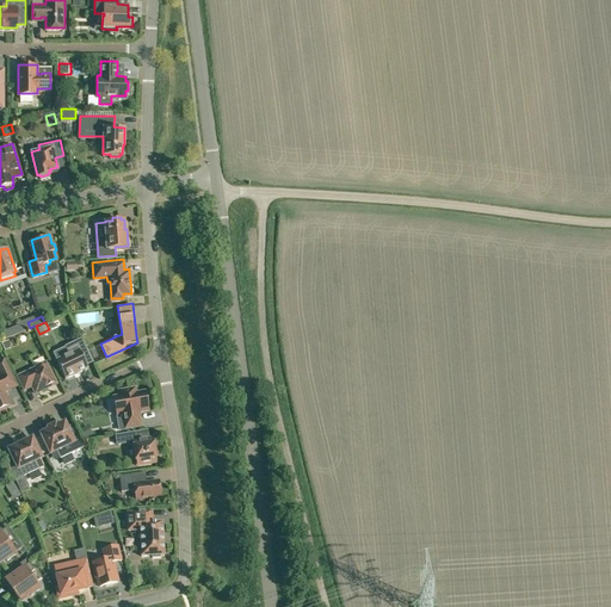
[(6,336),(23,329),(20,323),(4,329),(6,336)]
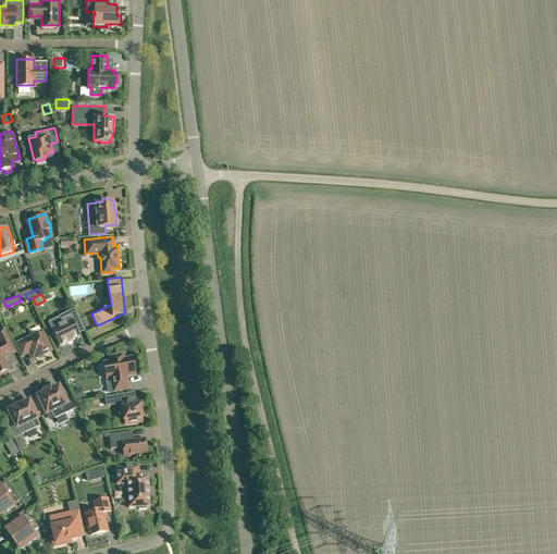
[(79,333),(78,331),(74,322),(81,319),(74,306),(59,314),(63,321),(51,327),(60,343),(79,333)]
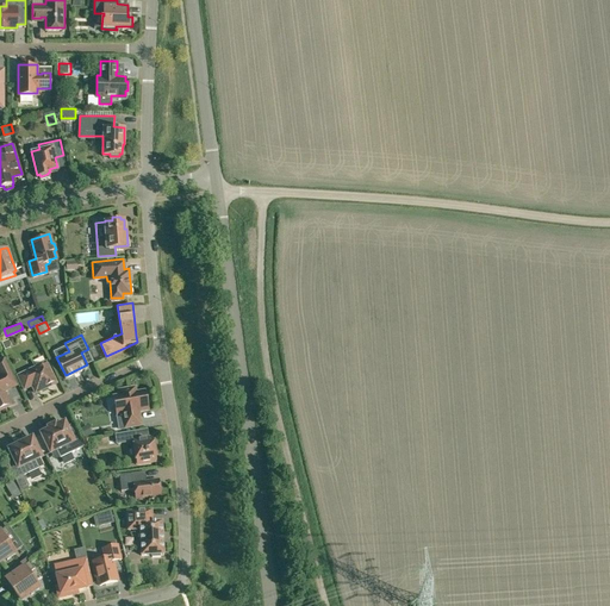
[(2,388),(8,386),(16,382),(4,357),(0,357),(0,369),(1,373),(0,373),(0,407),(10,403),(2,388)]
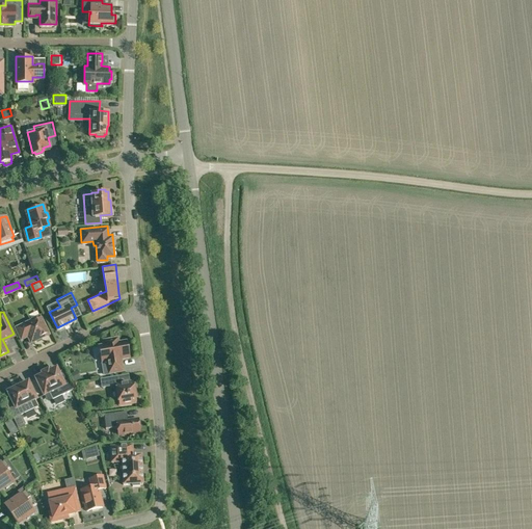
[(16,326),(20,335),(21,337),(27,334),(31,341),(49,332),(40,314),(16,326)]
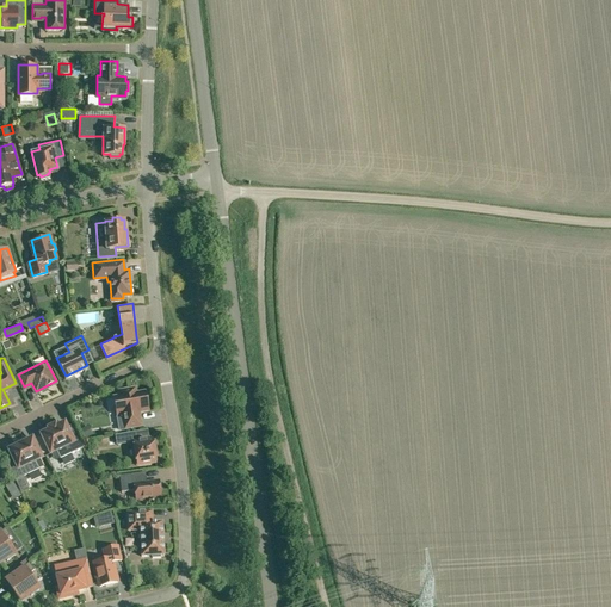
[(113,395),(117,413),(123,412),(125,426),(141,423),(139,414),(137,414),(136,409),(148,407),(144,389),(135,391),(135,386),(119,389),(121,394),(113,395)]
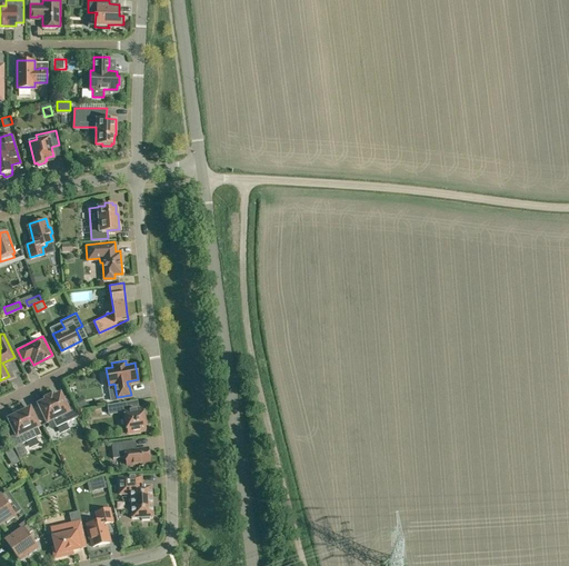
[(78,415),(72,403),(66,405),(60,393),(52,396),(51,394),(45,397),(46,399),(38,403),(47,420),(52,418),(56,425),(66,420),(78,415)]
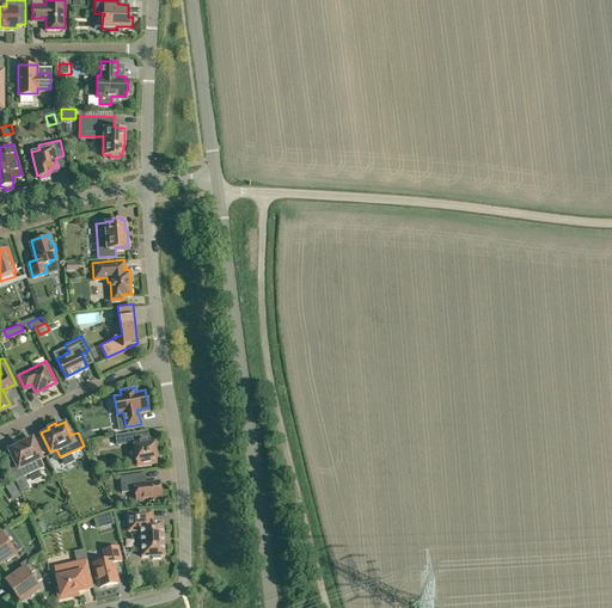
[(87,423),(78,428),(83,437),(92,433),(87,423)]
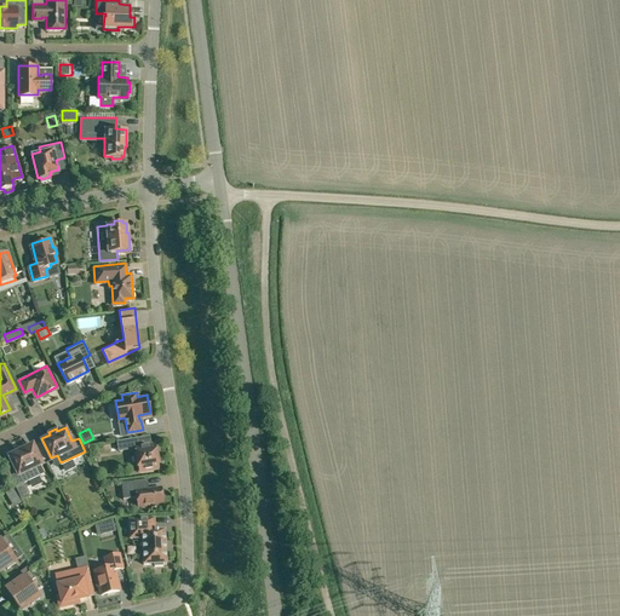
[(132,445),(131,437),(116,439),(118,448),(132,445)]
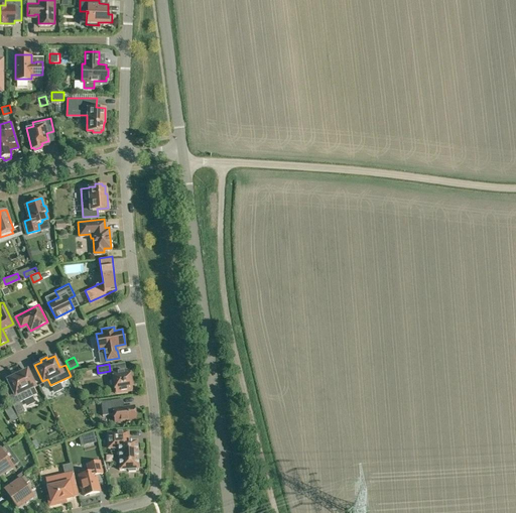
[(132,382),(131,382),(131,381),(131,380),(130,376),(131,376),(130,375),(129,368),(112,370),(116,391),(132,388),(132,387),(133,387),(132,382)]
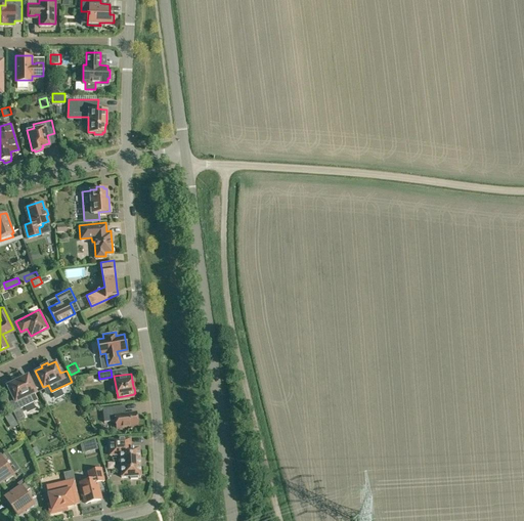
[(13,396),(7,399),(12,409),(33,400),(30,394),(36,391),(28,375),(7,384),(13,396)]
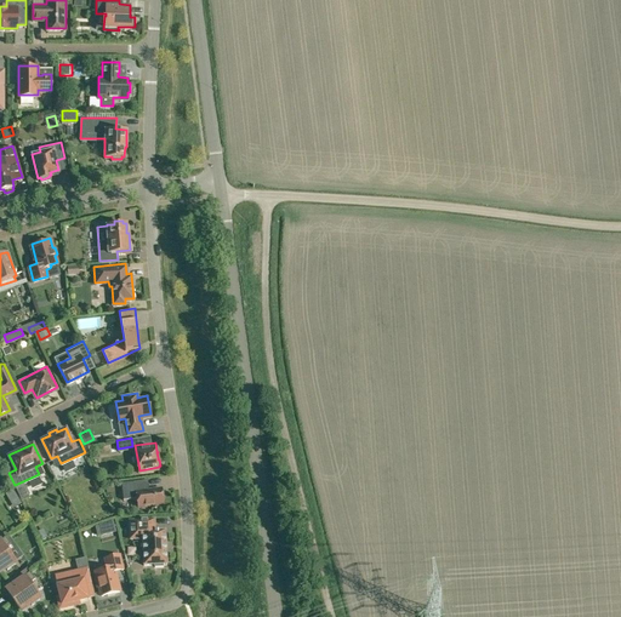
[(144,487),(143,478),(121,480),(123,497),(137,496),(138,506),(163,503),(161,486),(144,487)]
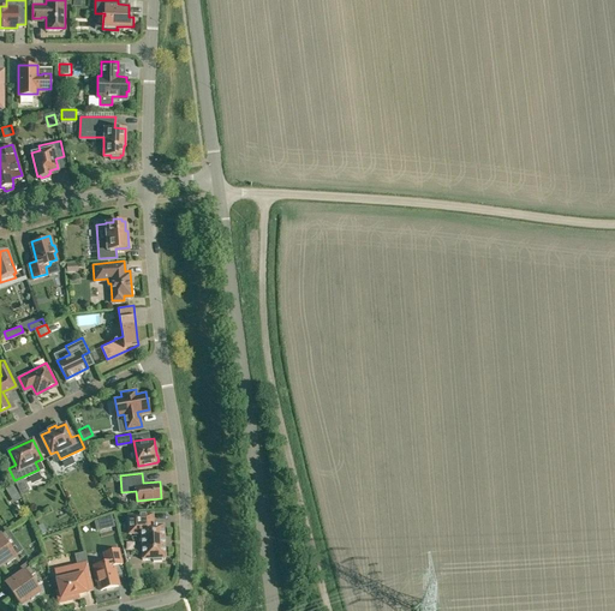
[(154,523),(153,513),(153,511),(127,513),(129,532),(141,531),(142,556),(142,557),(143,557),(153,556),(153,558),(161,558),(161,556),(163,556),(165,556),(165,555),(163,525),(163,523),(162,523),(154,523)]
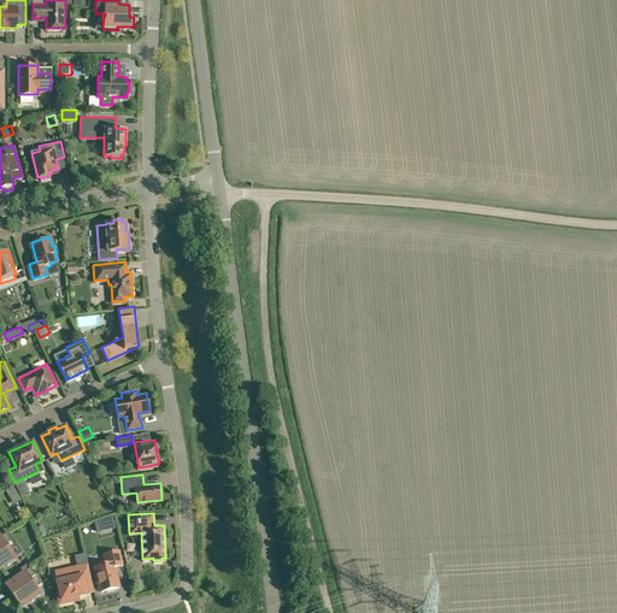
[(113,517),(105,519),(107,529),(116,526),(113,517)]
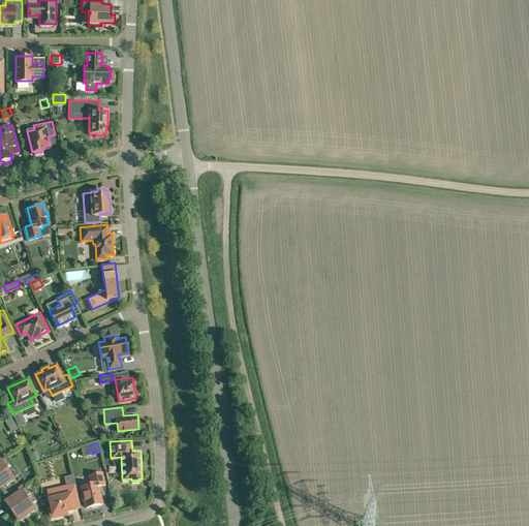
[(37,449),(31,452),(35,458),(40,456),(37,449)]
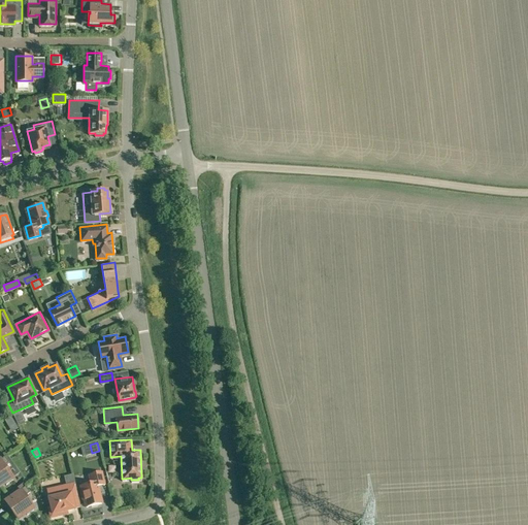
[(0,484),(5,481),(6,483),(12,478),(11,476),(12,476),(4,464),(9,460),(4,454),(0,457),(0,484)]
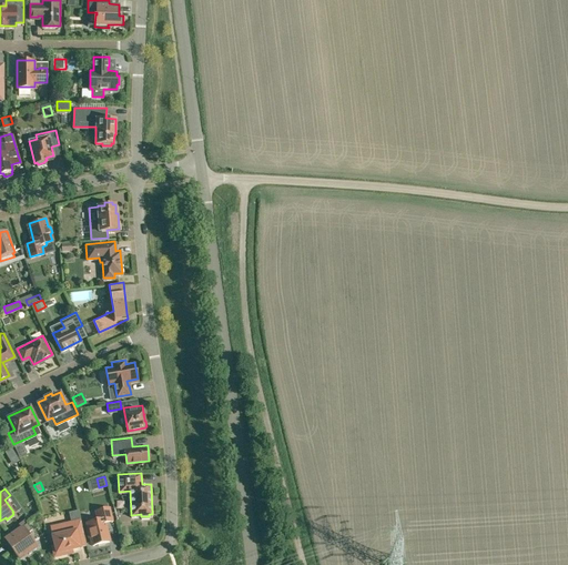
[(92,543),(109,540),(104,521),(112,520),(109,506),(95,510),(98,516),(95,520),(88,521),(89,527),(87,530),(89,535),(91,535),(92,543)]
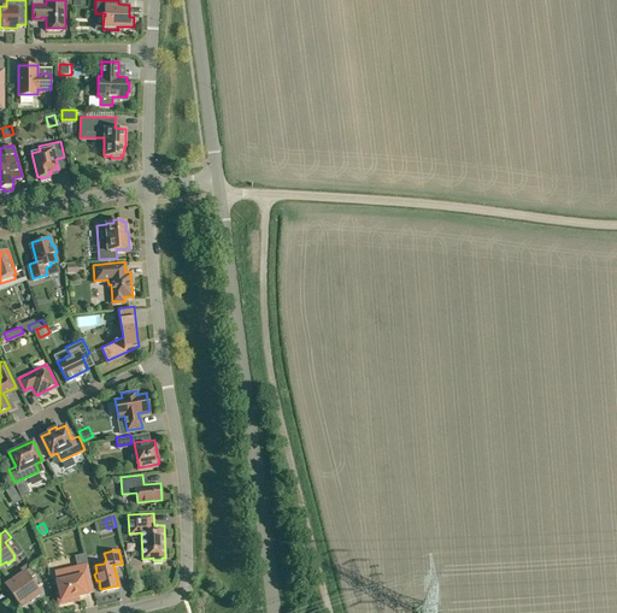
[(94,590),(90,577),(87,563),(68,567),(54,571),(59,590),(57,590),(59,602),(74,599),(72,596),(78,595),(87,593),(94,590)]
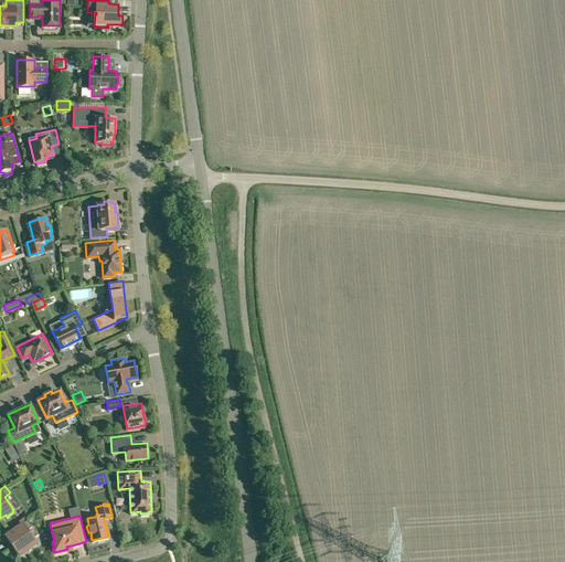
[(4,534),(12,544),(18,553),(28,547),(29,549),(35,543),(34,541),(35,541),(27,529),(32,525),(28,518),(22,522),(4,534)]
